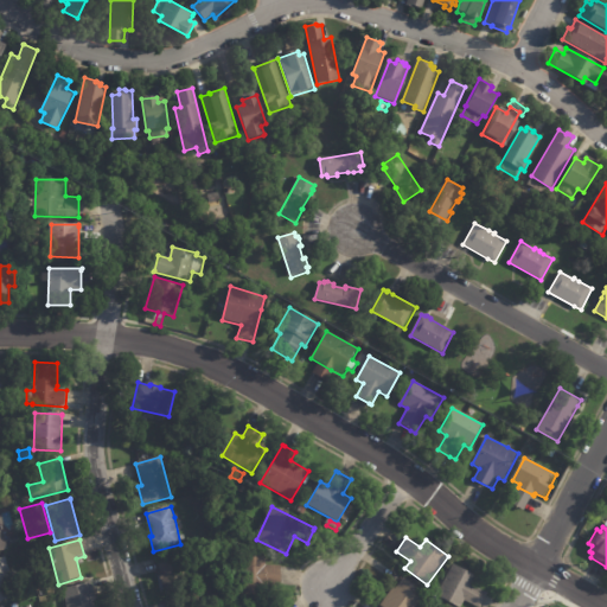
[(204,548),(213,545),(215,553),(206,555),(204,548)]
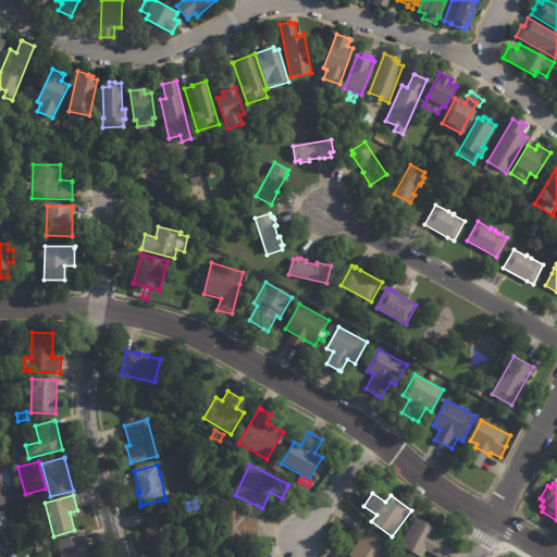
[(147,524),(144,512),(166,506),(176,540),(152,545),(147,524)]
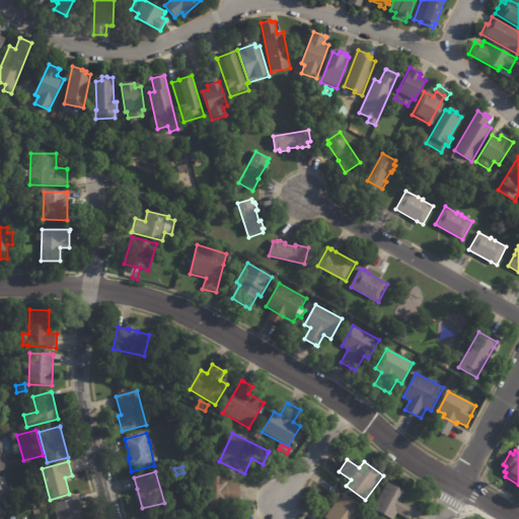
[(0,477),(4,477),(8,491),(13,489),(15,497),(10,498),(13,512),(0,515),(0,477)]
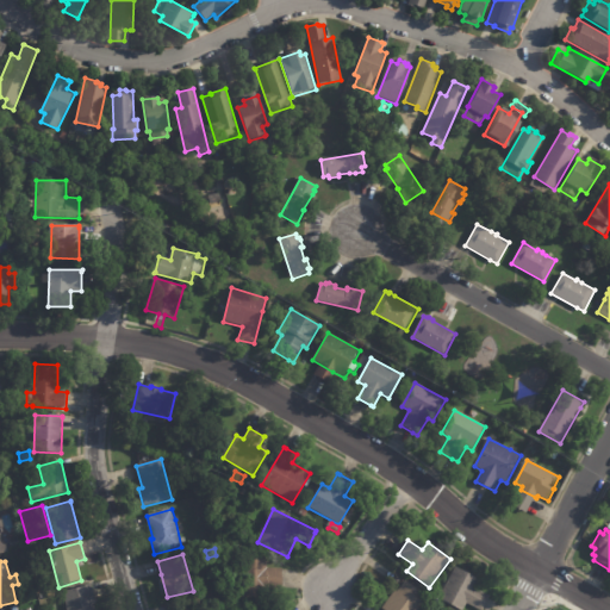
[(284,572),(284,587),(268,587),(268,599),(242,599),(243,561),(268,561),(268,568),(284,568),(284,572)]
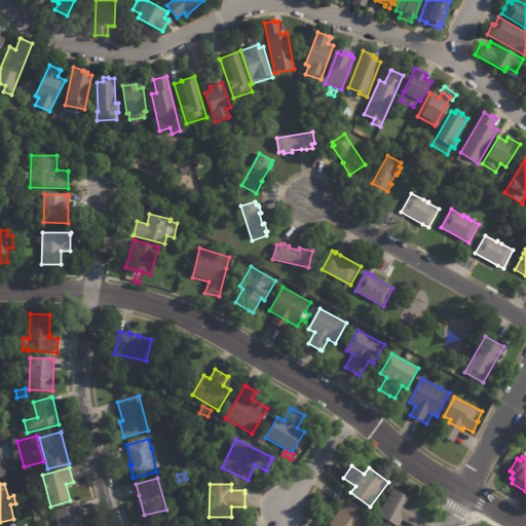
[(421,516),(416,525),(411,525),(402,521),(398,525),(396,525),(377,516),(392,489),(413,501),(410,508),(422,515),(421,516)]
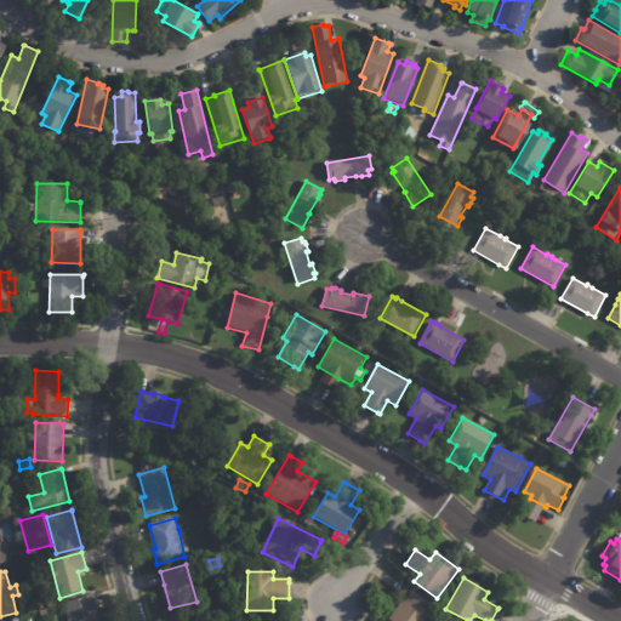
[(429,605),(426,610),(432,615),(427,620),(389,620),(403,602),(405,604),(415,592),(431,604),(429,605)]
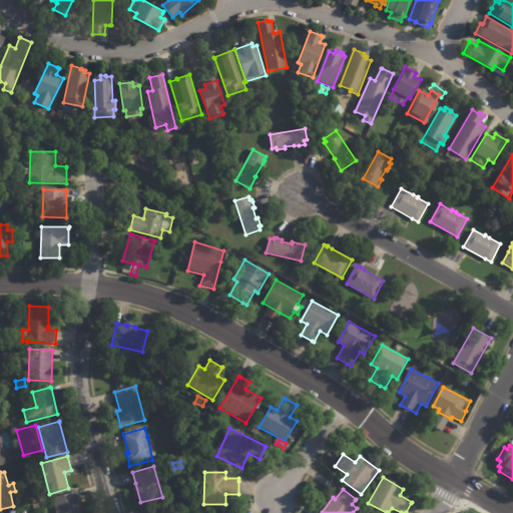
[(77,492),(81,508),(79,509),(79,512),(56,512),(56,511),(56,510),(53,498),(77,492)]
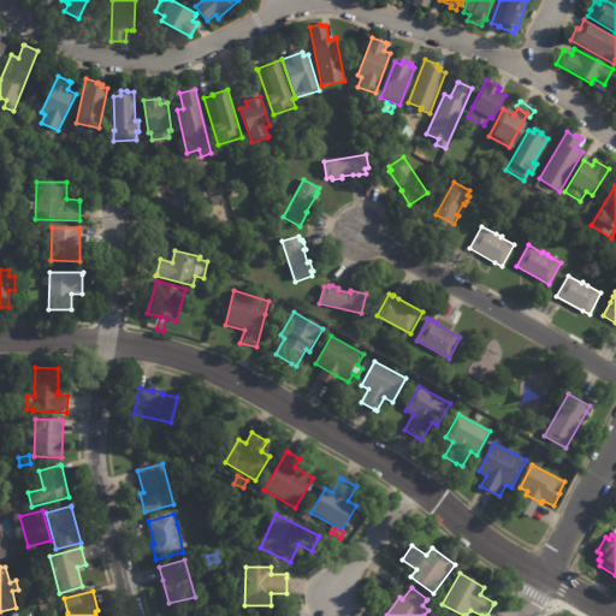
[(170,615),(170,611),(206,602),(208,615),(205,615),(170,615)]
